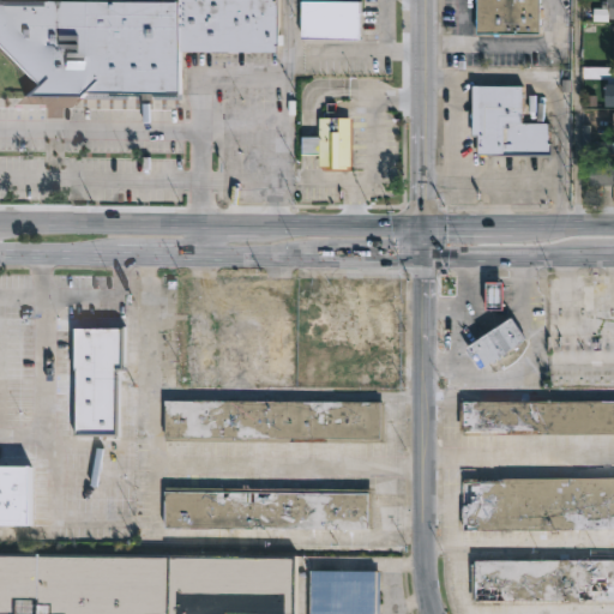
[(84,96),(25,96),(37,84),(0,47),(0,0),(280,0),(280,52),(182,50),(182,94),(89,92),(84,96)]
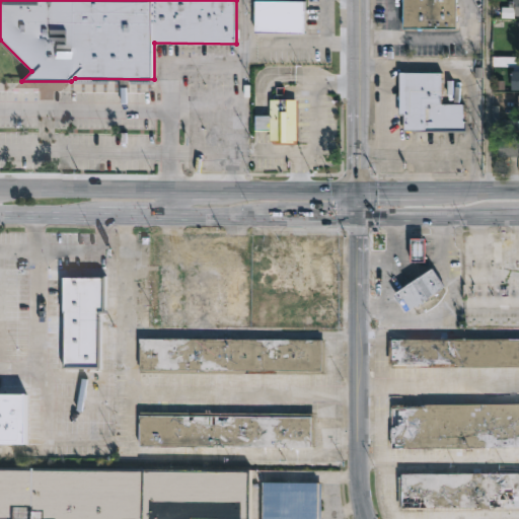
[(303,0),(303,31),(253,30),(253,0),(303,0)]
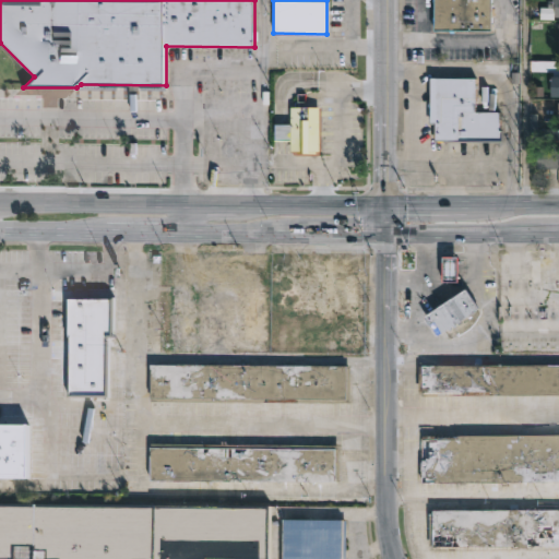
[(494,0),(494,30),(437,30),(437,0),(494,0)]
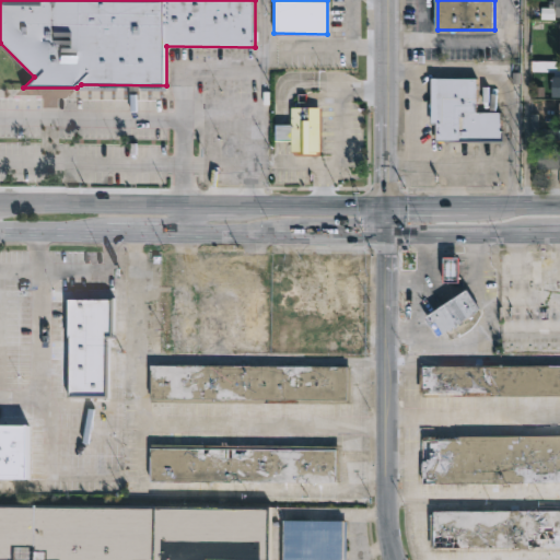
[(555,20),(540,20),(540,7),(548,7),(548,0),(559,0),(559,16),(555,16),(555,20)]
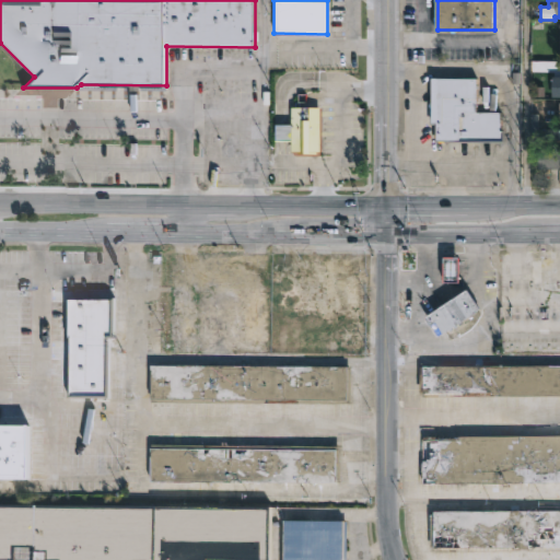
[(476,77),(476,112),(501,112),(501,141),(434,141),(434,123),(430,123),(430,78),(476,77)]
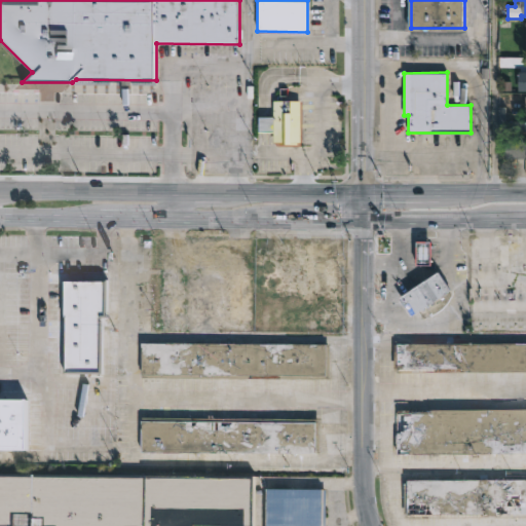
[(302,100),(302,146),(274,146),(274,132),(261,132),(261,116),(275,116),(275,100),(302,100)]
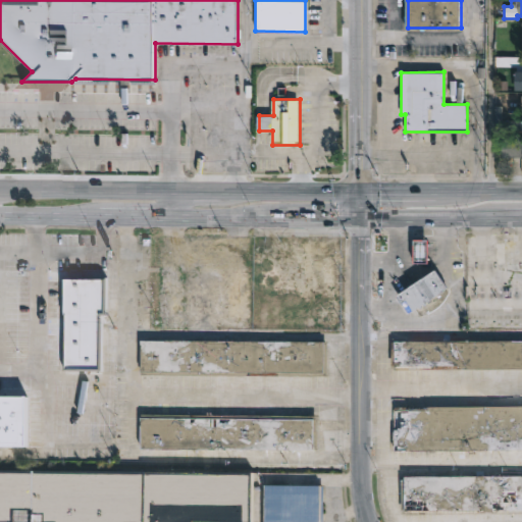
[(286,264),(305,264),(305,249),(286,249),(286,264)]
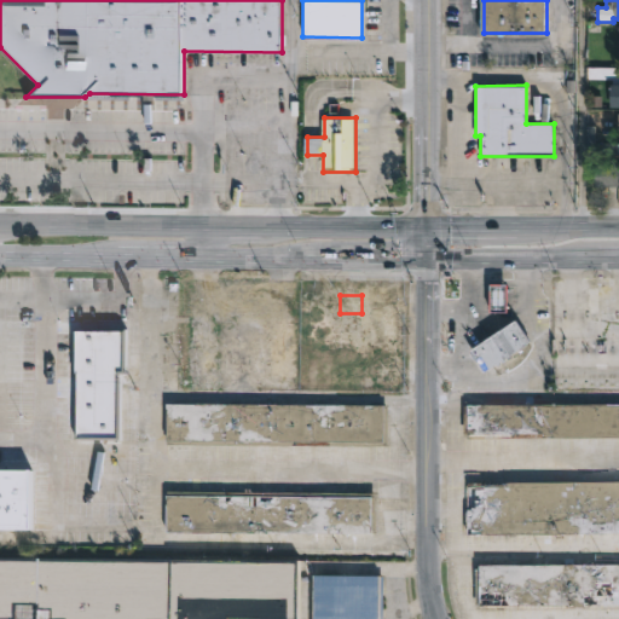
[(217,322),(217,325),(219,325),(218,389),(189,388),(189,322),(190,322),(190,316),(217,317),(217,322)]
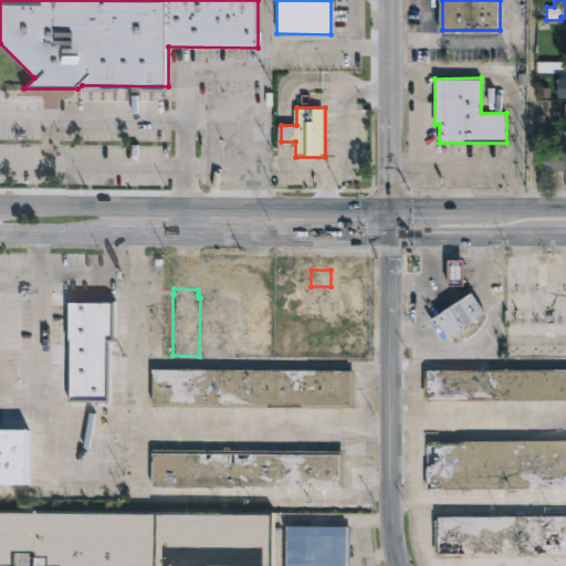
[(271,344),(243,344),(242,292),(270,292),(271,344)]
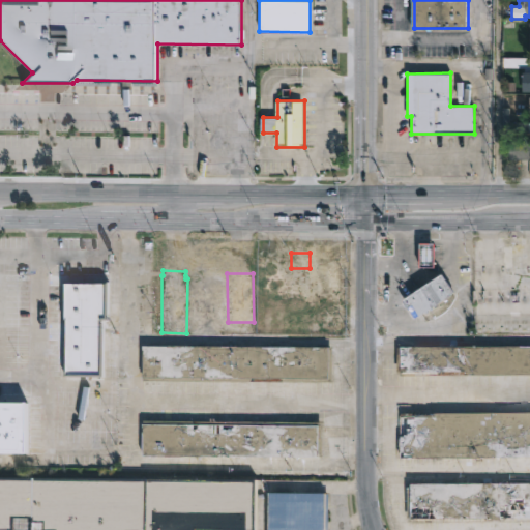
[(418,321),(455,295),(442,276),(406,302),(418,321)]
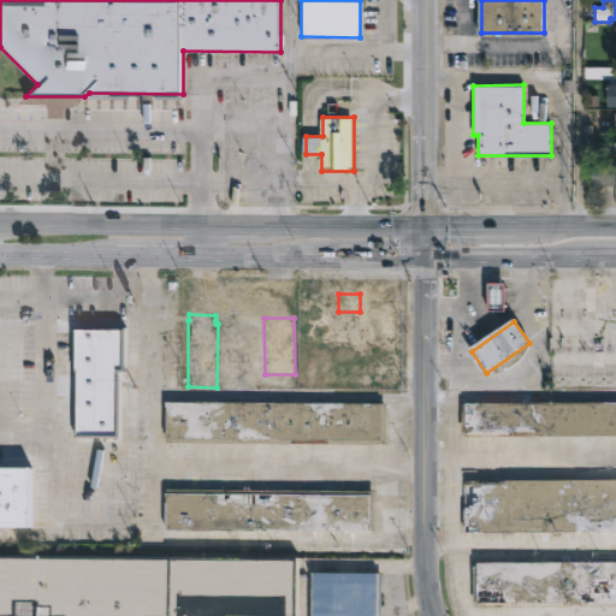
[(120,437),(76,437),(76,326),(126,326),(126,372),(122,372),(120,437)]
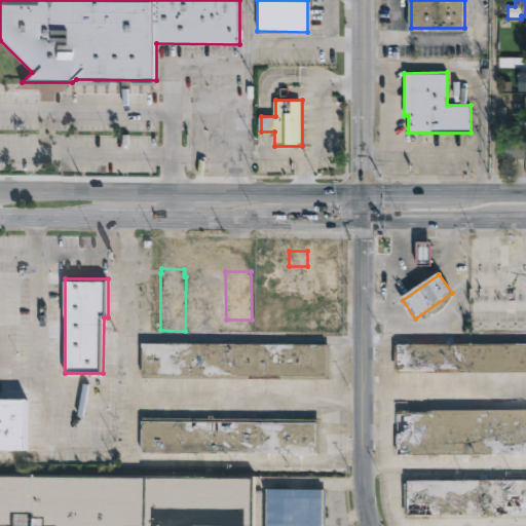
[(525,323),(525,302),(525,289),(472,289),(472,332),(525,332),(525,323)]
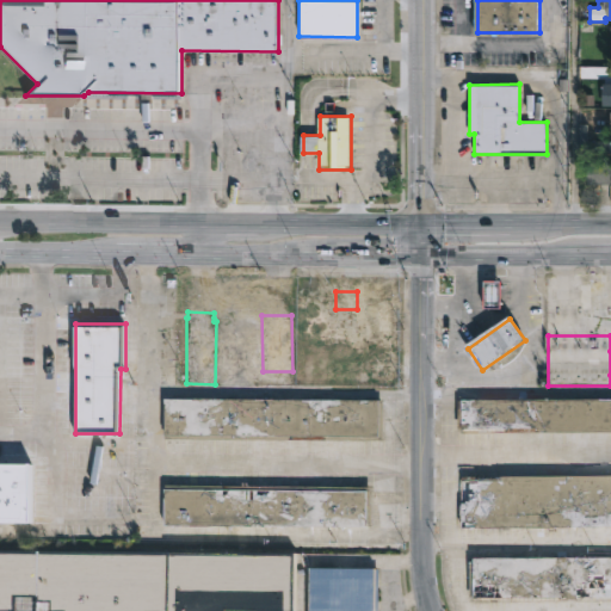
[(326,345),(326,387),(371,387),(371,345),(326,345)]
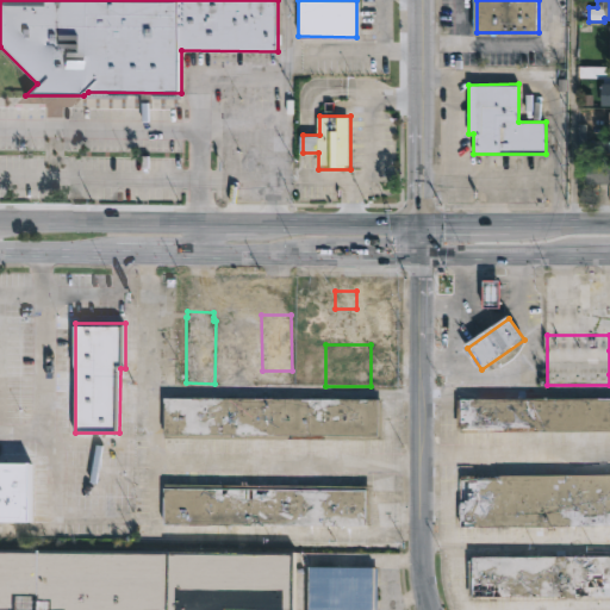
[(193,437),(167,437),(167,397),(385,398),(384,439),(193,437)]
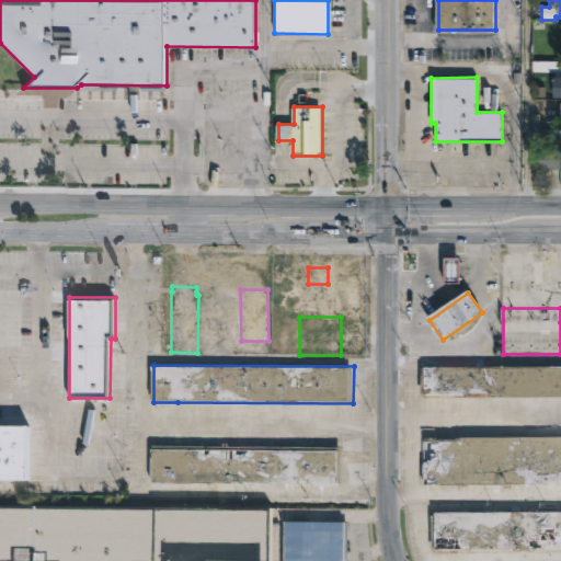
[(560,366),(560,397),(426,397),(426,392),(422,392),(422,367),(426,366),(560,366)]
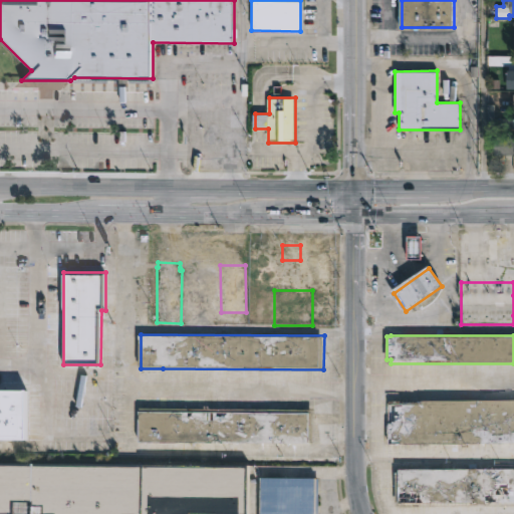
[(0,390),(25,391),(25,439),(0,439),(0,390)]
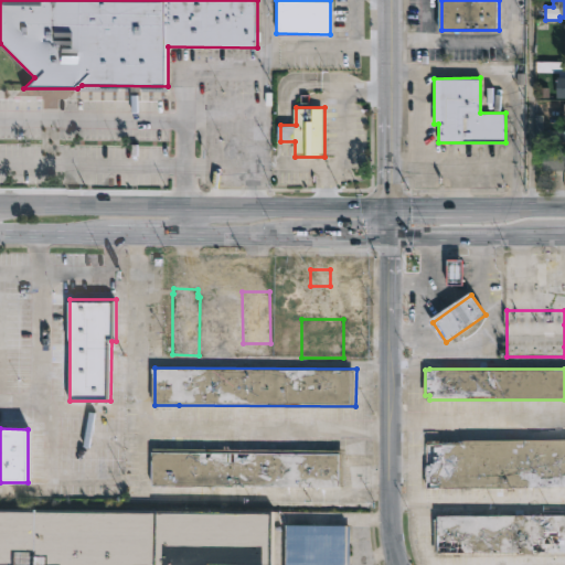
[(564,487),(425,487),(425,445),(429,445),(429,440),(564,439),(564,487)]
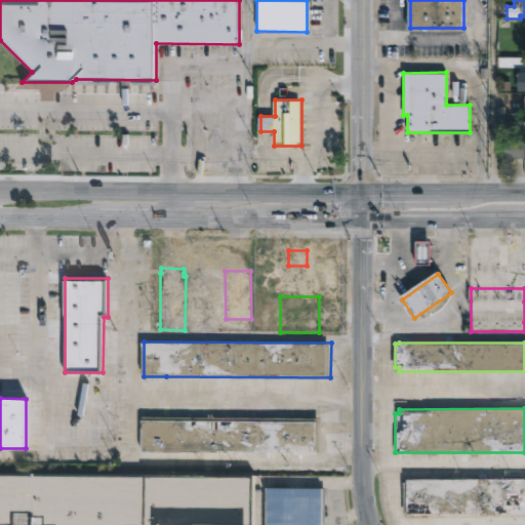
[(165,452),(143,451),(143,416),(321,418),(320,452),(317,452),(317,453),(165,452)]
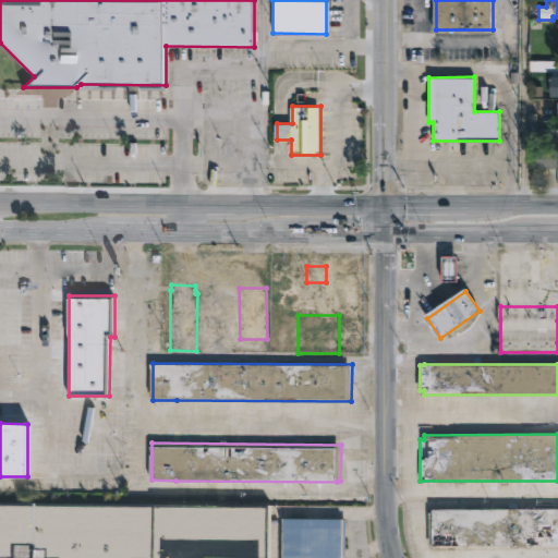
[(0,557),(0,502),(274,506),(273,557),(0,557)]
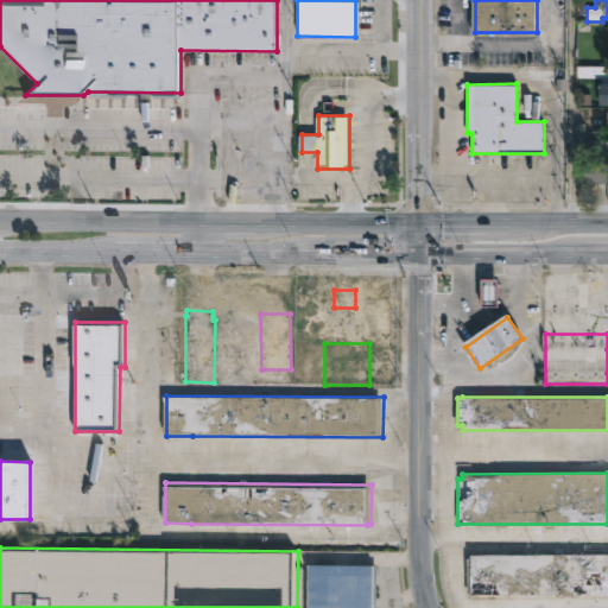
[(607,597),(479,599),(479,595),(469,595),(469,558),(474,558),(474,555),(607,553),(607,597)]
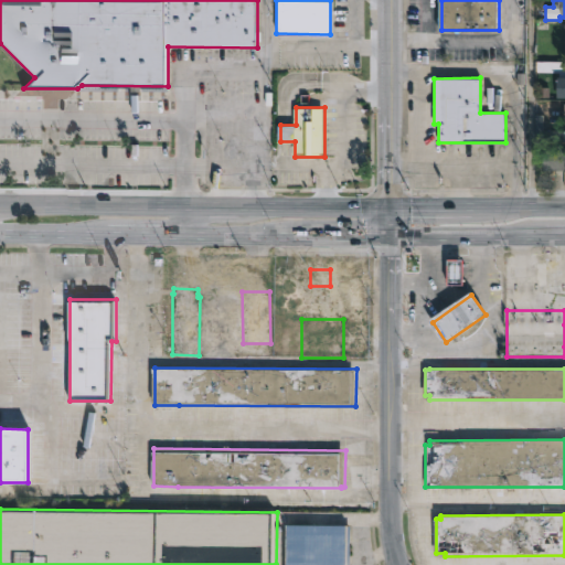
[(347,564),(284,564),(285,524),(348,525),(347,564)]
